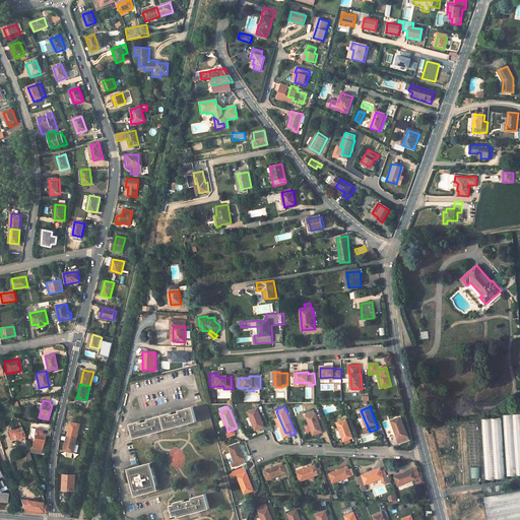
[(139,421),(130,424),(134,439),(145,436),(183,426),(195,423),(192,408),(179,411),(180,413),(173,415),(172,413),(148,419),(148,421),(140,424),(139,421)]
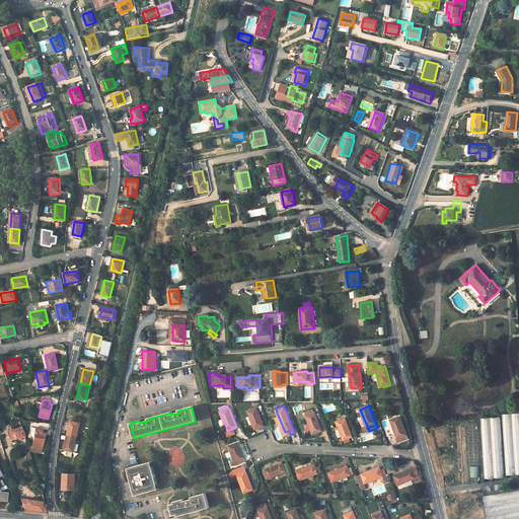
[(257,409),(248,412),(256,433),(264,431),(263,428),(265,427),(257,409)]
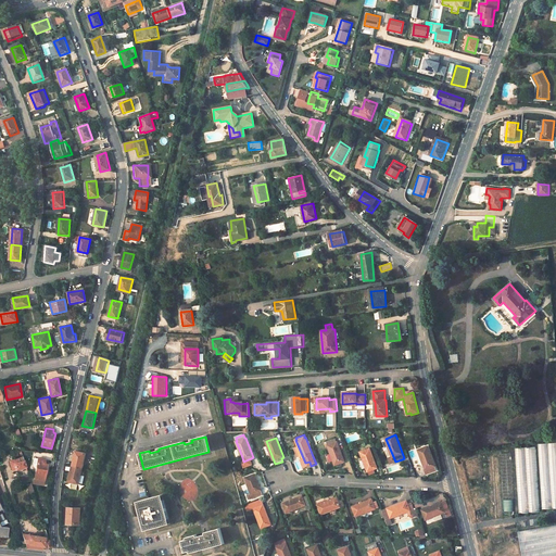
[(542,509),(555,508),(555,442),(538,444),(542,509)]
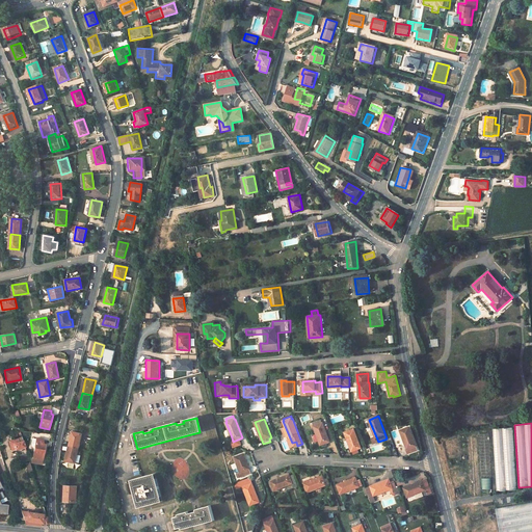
[(323,424),(314,427),(322,449),(328,447),(327,443),(330,442),(323,424)]
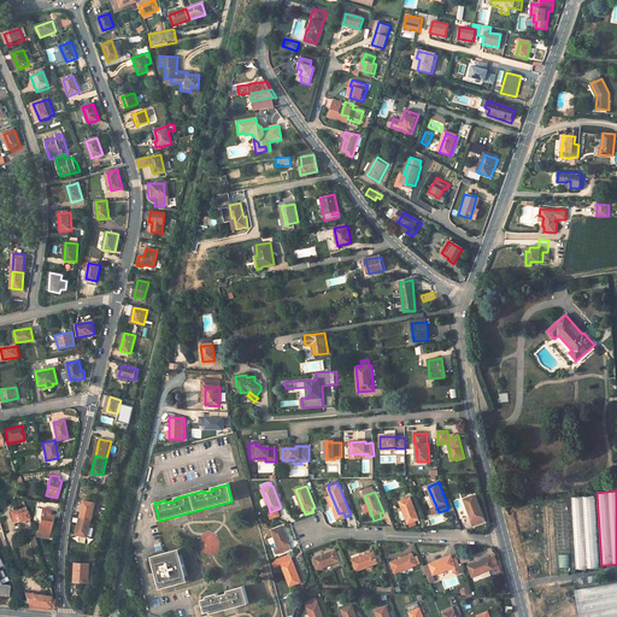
[(476,494),(465,499),(476,526),(488,522),(486,516),(485,516),(476,494)]
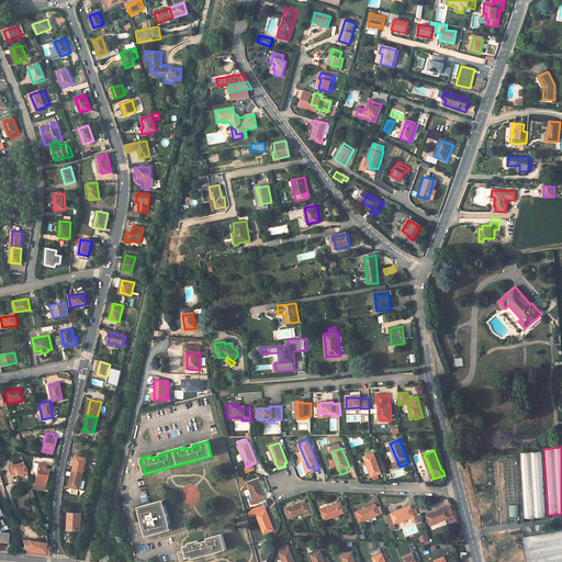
[(541,452),(520,453),(524,519),(546,518),(541,452)]
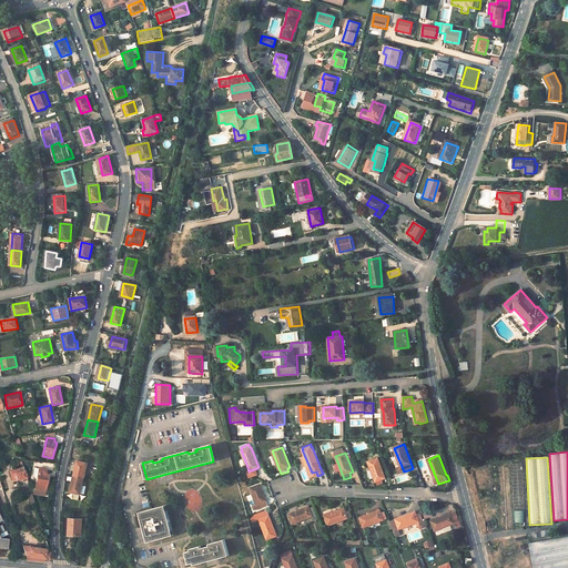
[(89,463),(79,459),(74,476),(85,478),(89,463)]
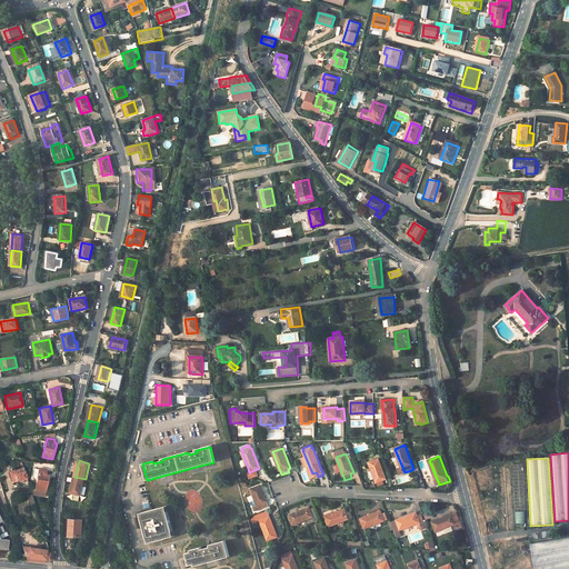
[(378,460),(368,463),(378,488),(385,485),(383,481),(387,479),(378,460)]
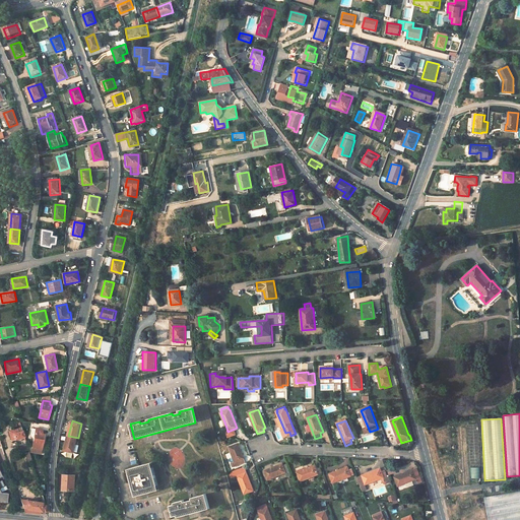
[(22,427),(9,431),(10,434),(12,440),(25,437),(22,427)]
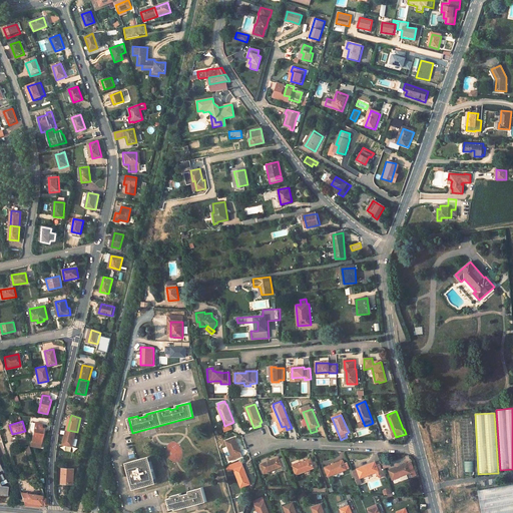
[(43,424),(36,422),(31,441),(40,443),(44,429),(42,428),(43,424)]
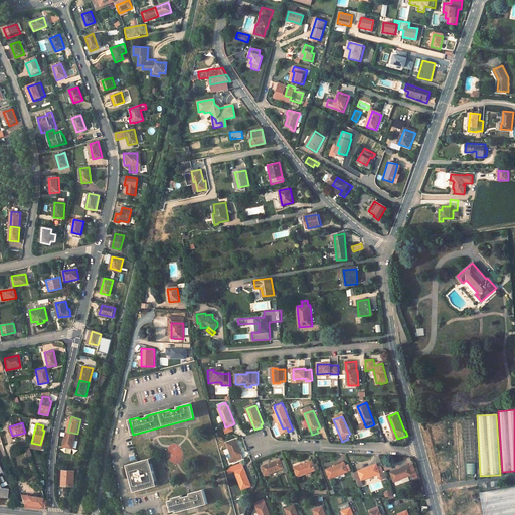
[(226,434),(234,431),(232,424),(225,427),(224,427),(226,434)]
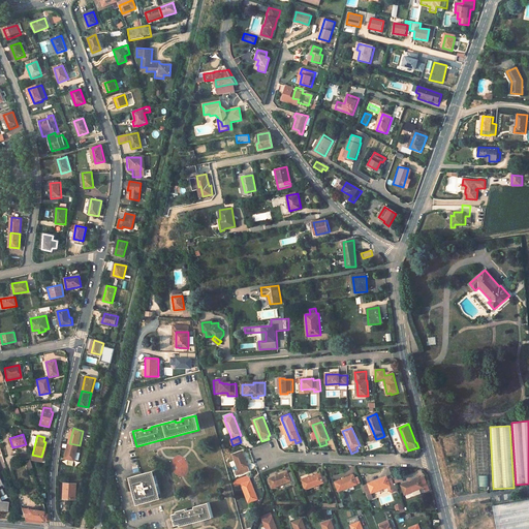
[(80,445),(69,443),(66,457),(76,460),(80,445)]
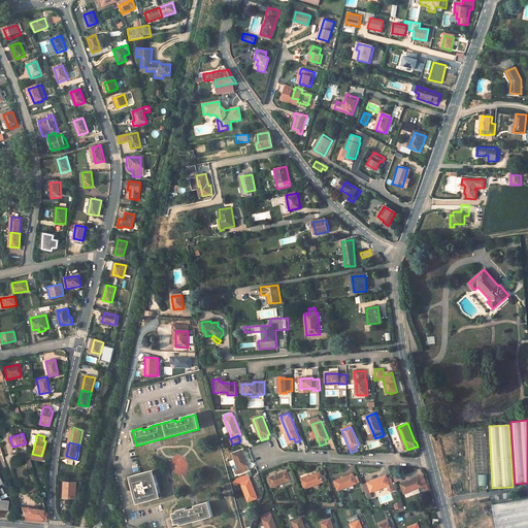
[(243,451),(234,454),(240,472),(250,469),(248,464),(243,451)]
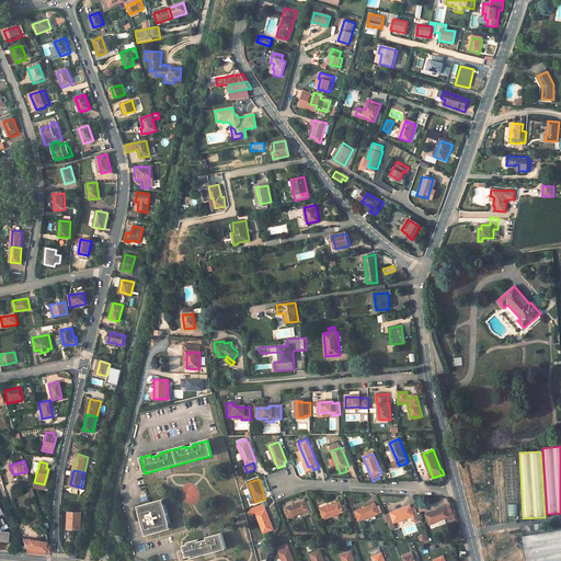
[(304,496),(285,503),(288,514),(311,505),(308,499),(305,500),(304,496)]
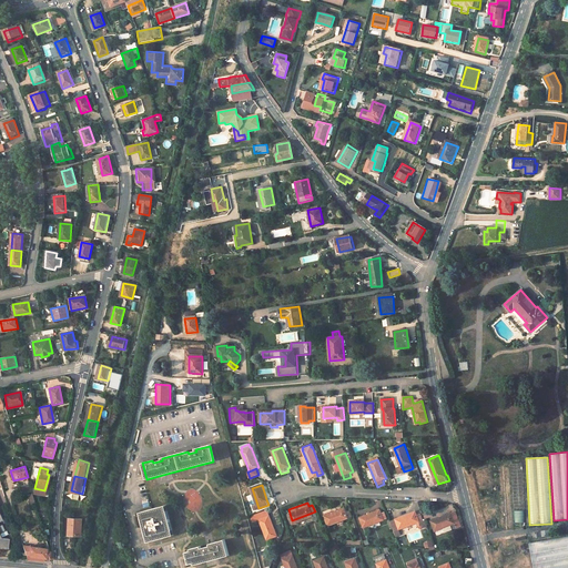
[(166,505),(141,511),(148,543),(174,536),(166,505)]
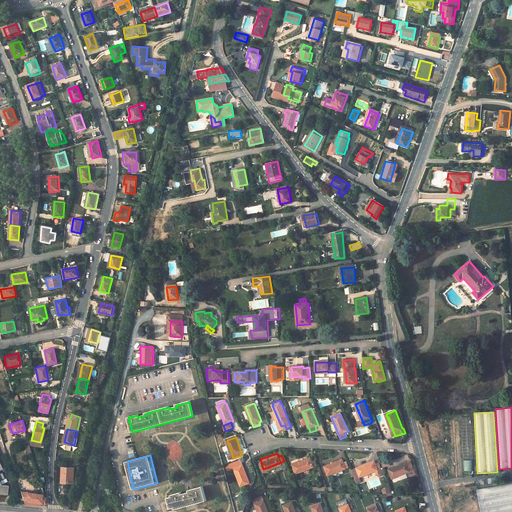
[(309,455),(292,462),(295,470),(316,462),(314,456),(310,457),(309,455)]
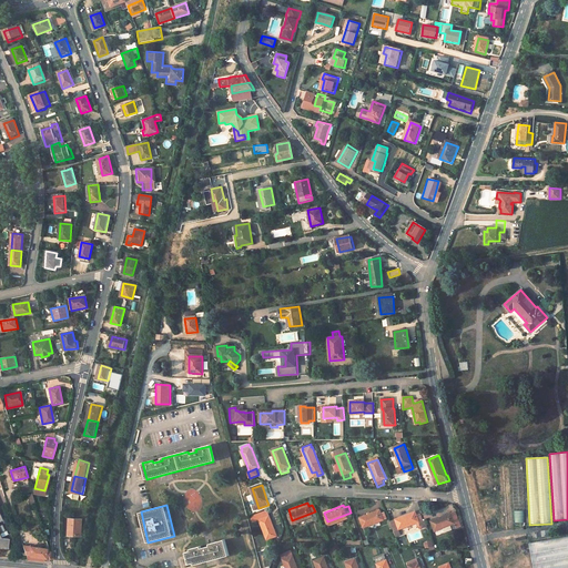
[(378,506),(359,514),(363,524),(386,514),(384,507),(379,509),(378,506)]
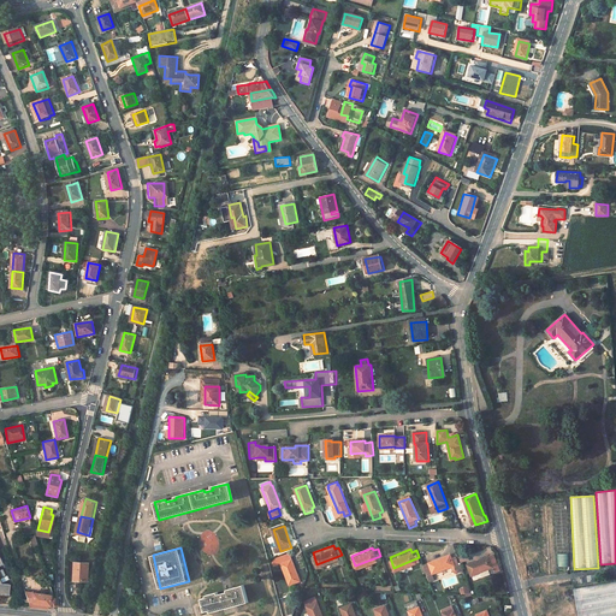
[(450,550),(428,560),(433,569),(454,562),(457,568),(462,566),(461,560),(460,558),(457,560),(455,552),(451,554),(450,550)]
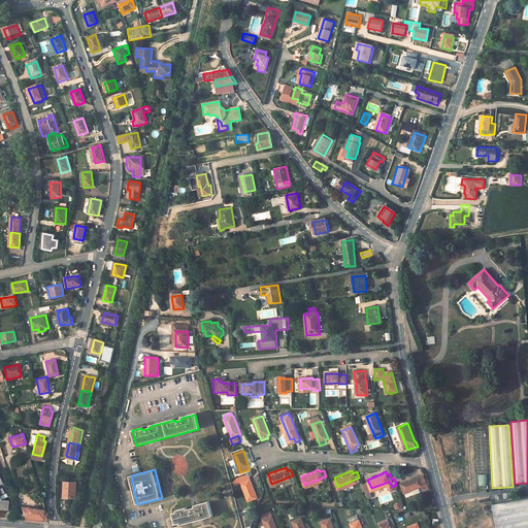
[(248,473),(239,476),(248,500),(257,496),(248,473)]
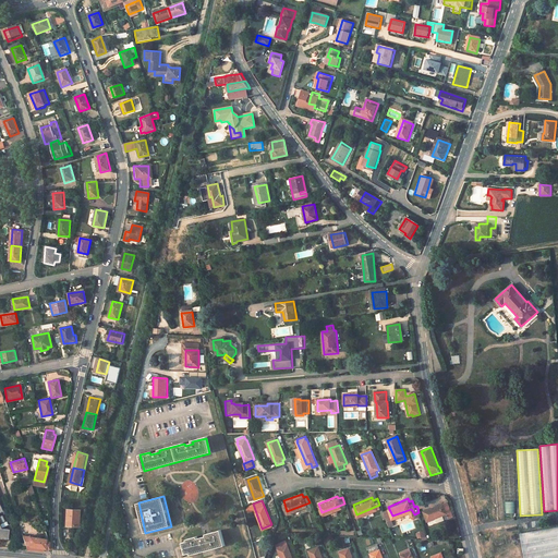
[(443,500),(424,509),(427,518),(449,509),(447,502),(444,504),(443,500)]
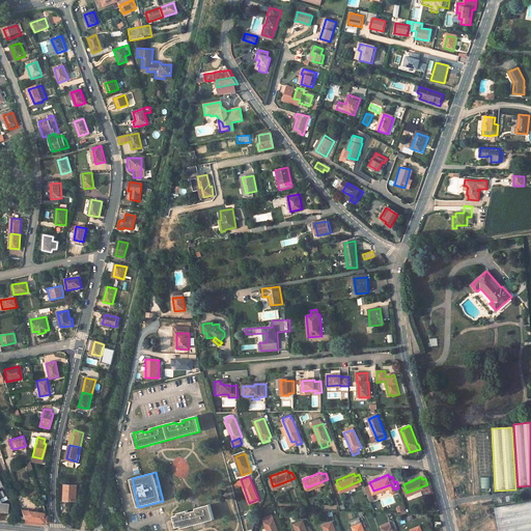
[(490,491),(490,477),(480,478),(480,491),(490,491)]
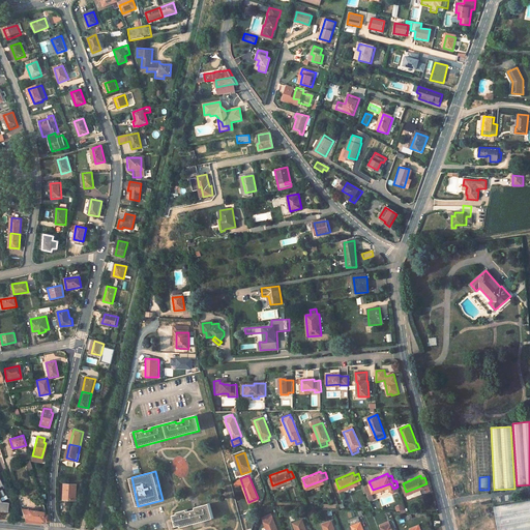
[(369,481),(363,482),(367,492),(373,490),(369,481)]
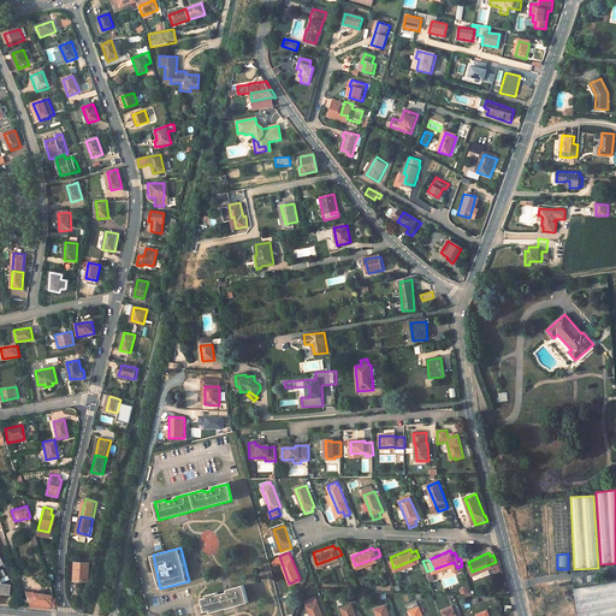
[(89,563),(73,562),(71,582),(89,584),(89,563)]
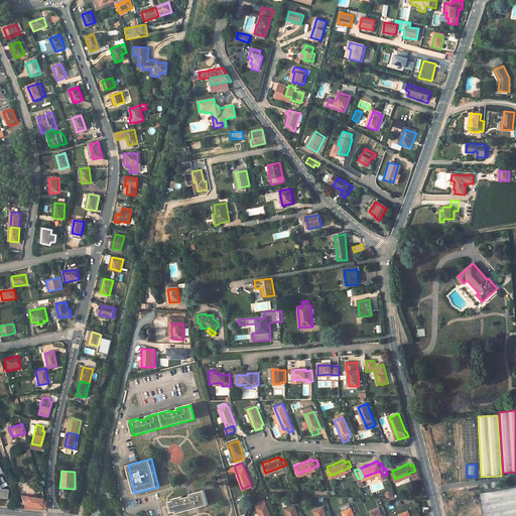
[(484,515),(515,515),(515,487),(481,493),(484,515)]
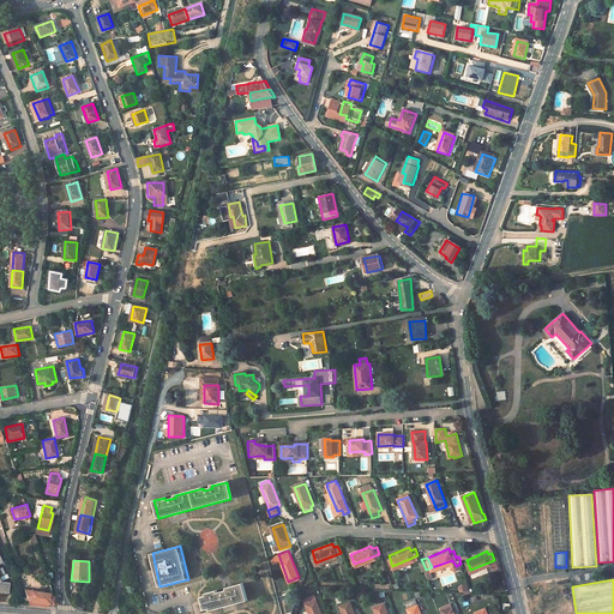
[(203,603),(198,605),(200,613),(247,602),(244,584),(227,589),(227,591),(218,593),(217,591),(206,594),(208,596),(200,597),(203,603)]
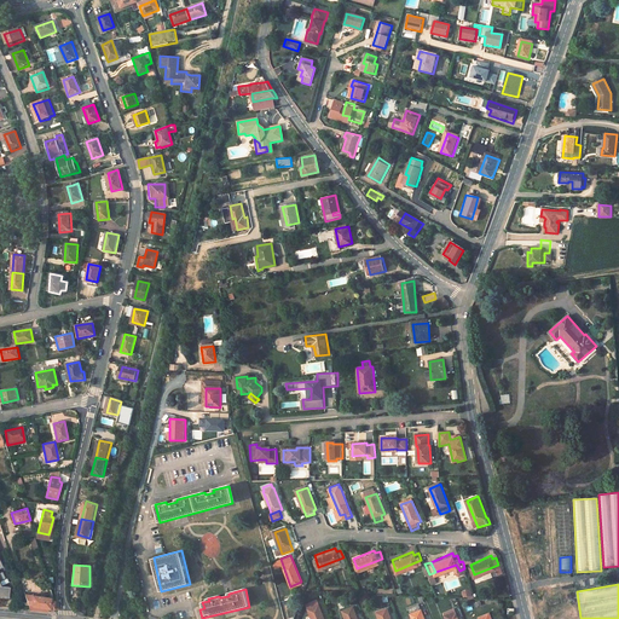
[(472,589),(462,590),(463,600),(473,597),(472,589)]
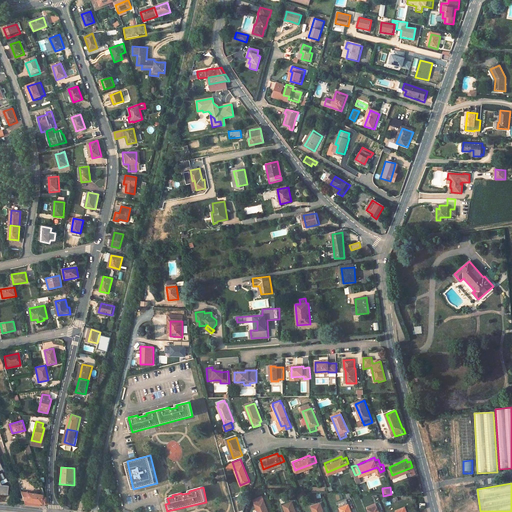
[(41,495),(21,493),(23,498),(20,497),(20,500),(24,501),(25,504),(39,506),(39,503),(47,504),(45,498),(41,497),(41,495)]
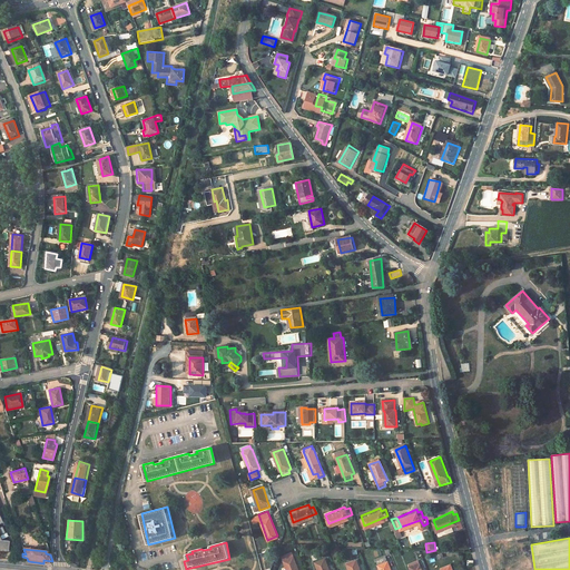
[(300,569),(292,551),(283,554),(288,569),(300,569)]
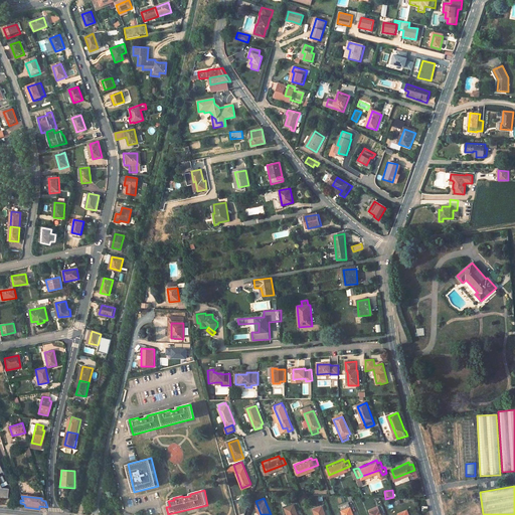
[(462,514),(472,514),(478,514),(481,513),(479,502),(475,503),(475,502),(475,500),(460,503),(462,514)]
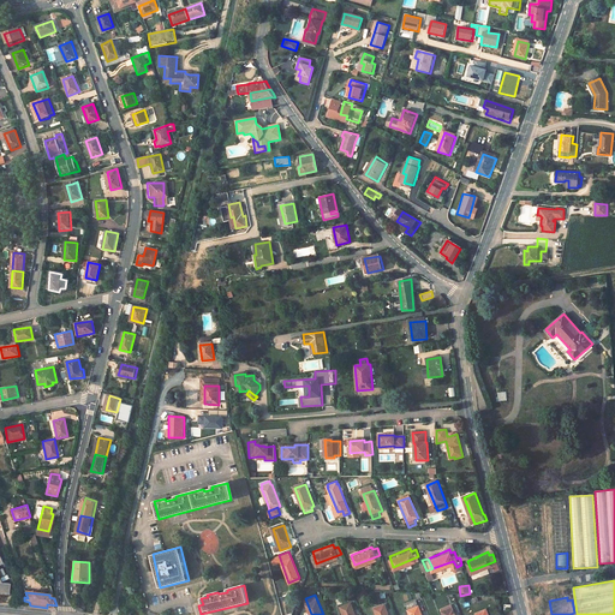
[(454,614),(448,602),(439,607),(442,614),(454,614)]
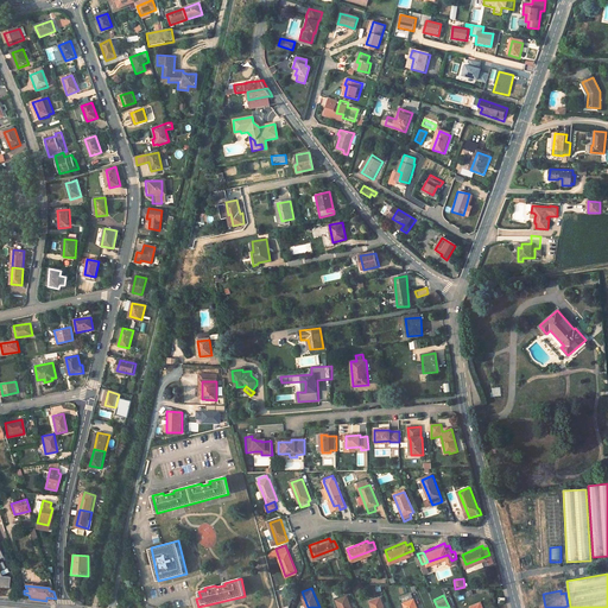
[(352,607),(348,596),(336,601),(340,607),(352,607)]
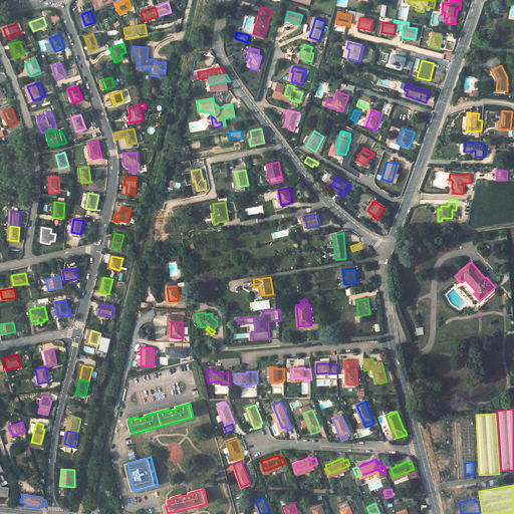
[(324,513),(321,505),(313,508),(314,513),(324,513)]
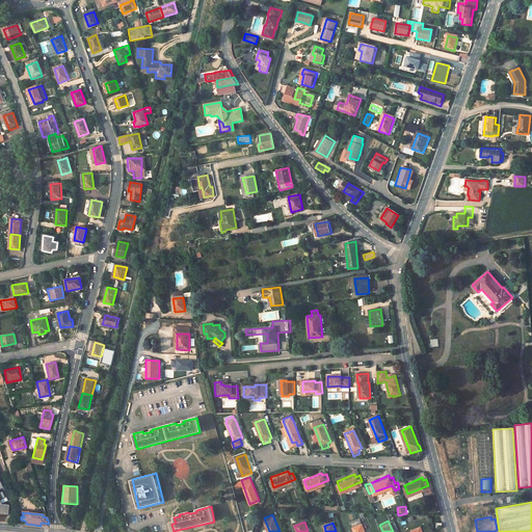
All buildings are outlined.
